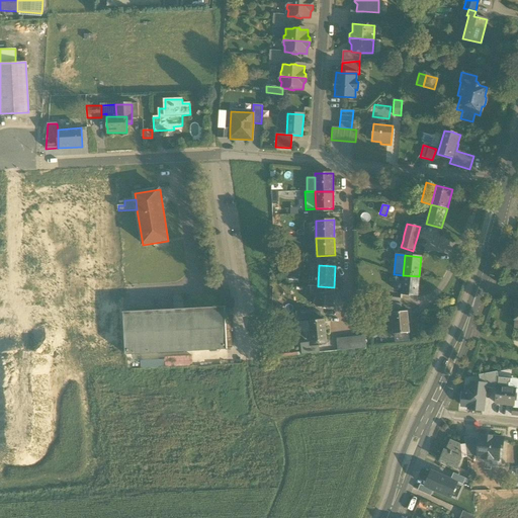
[(392,293),(401,294),(403,275),(394,274),(392,293)]
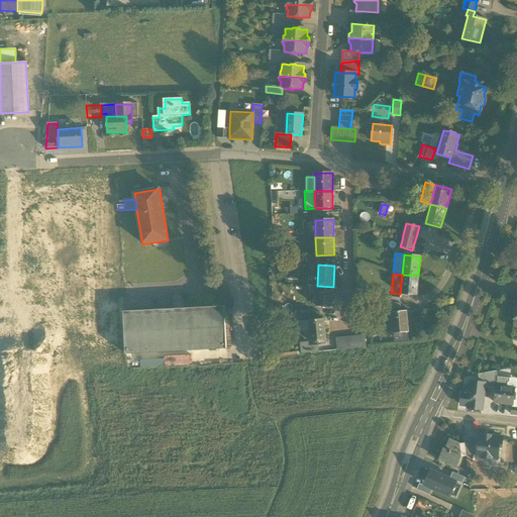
[(416,296),(418,276),(402,275),(400,294),(416,296)]
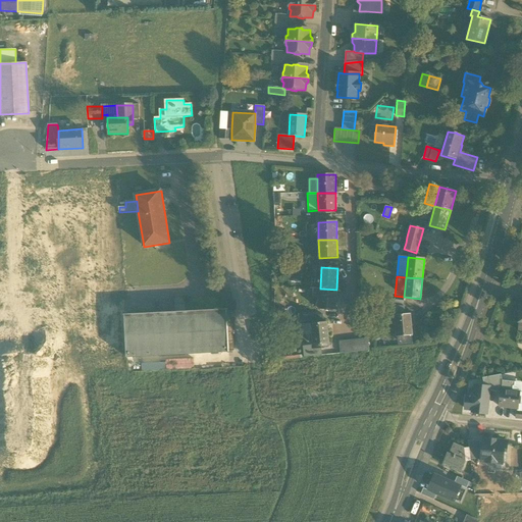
[(312,299),(320,300),(320,289),(312,289),(312,299)]
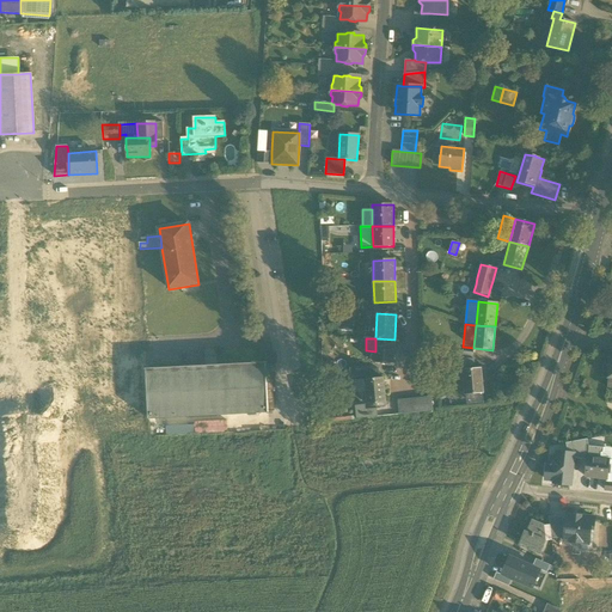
[(393,365),(395,340),(375,338),(375,352),(374,363),(393,365)]
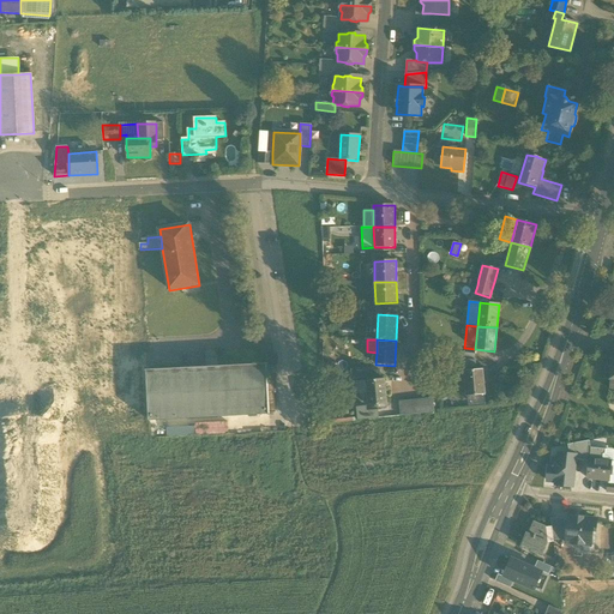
[(459,348),(447,349),(449,360),(461,360),(459,348)]
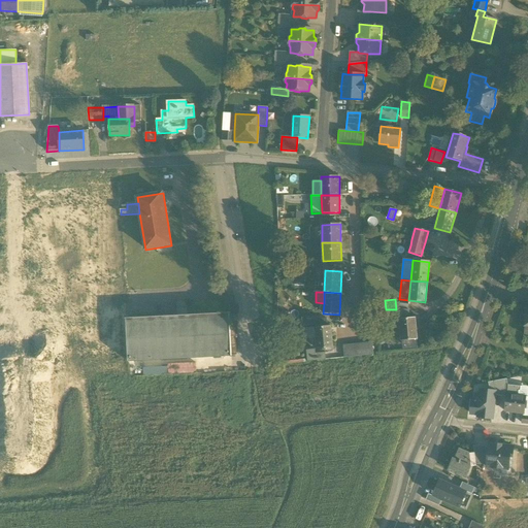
[(385,310),(386,309),(385,300),(377,301),(377,310),(385,310)]
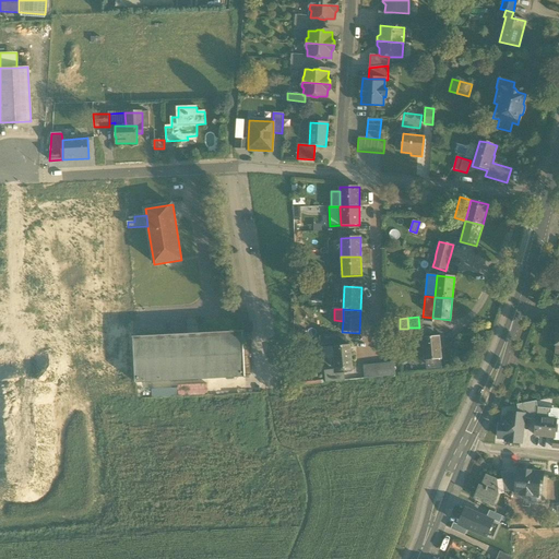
[(408,328),(407,329),(408,339),(420,337),(419,328),(408,328)]
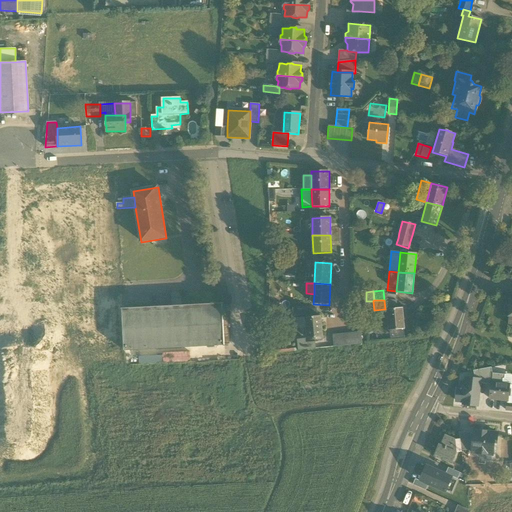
[(222,303),(121,309),(123,351),(224,345),(222,303)]
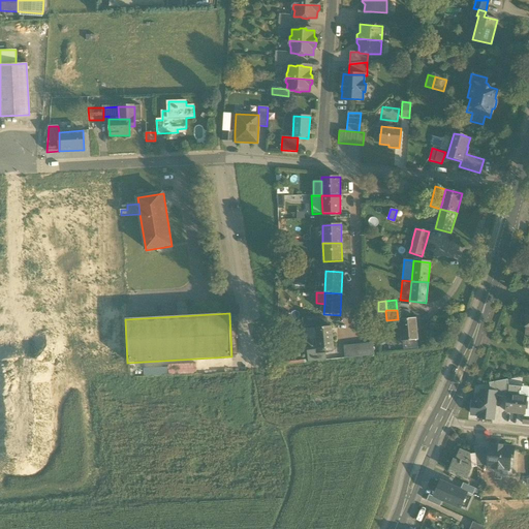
[(303,328),(316,327),(315,320),(315,317),(303,318),(303,328)]
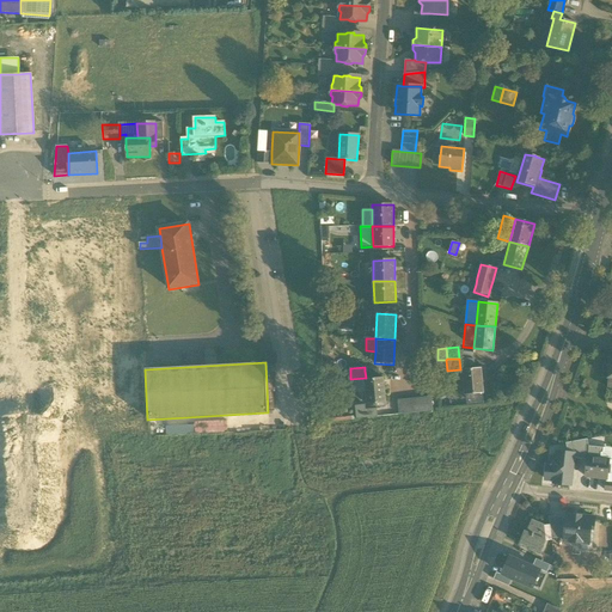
[(463,371),(465,396),(483,393),(481,368),(463,371)]
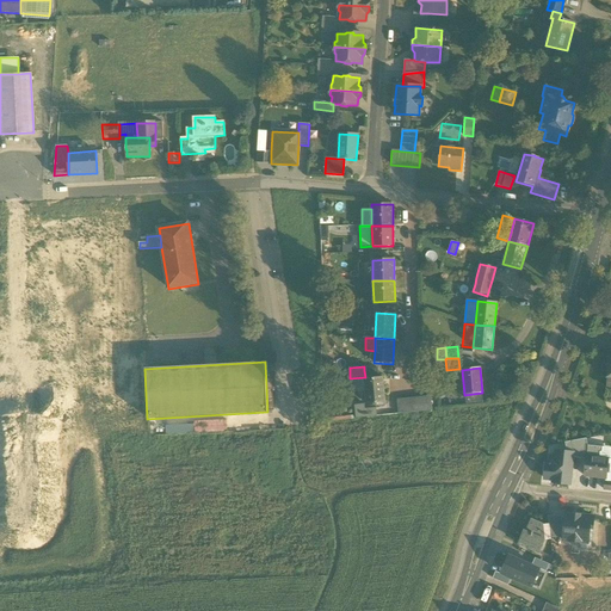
[(365,392),(366,405),(386,402),(383,377),(364,380),(365,392)]
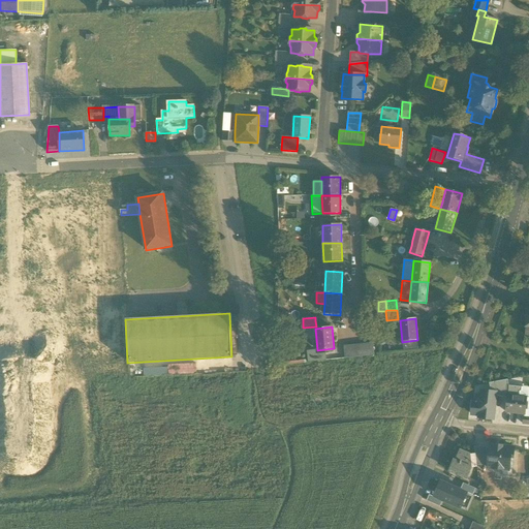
[(307,340),(316,339),(315,329),(306,329),(307,340)]
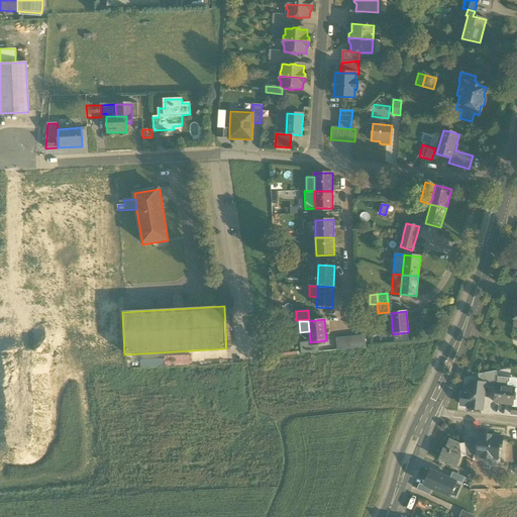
[(336,338),(337,350),(366,347),(364,336),(336,338)]
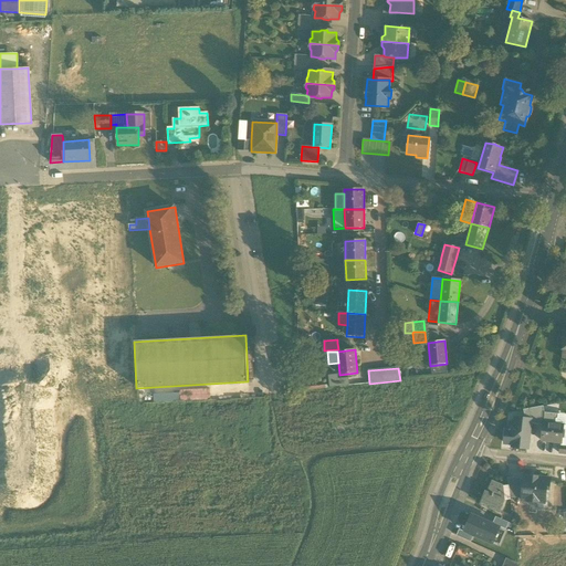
[(328,375),(329,387),(349,386),(348,378),(337,379),(337,375),(328,375)]
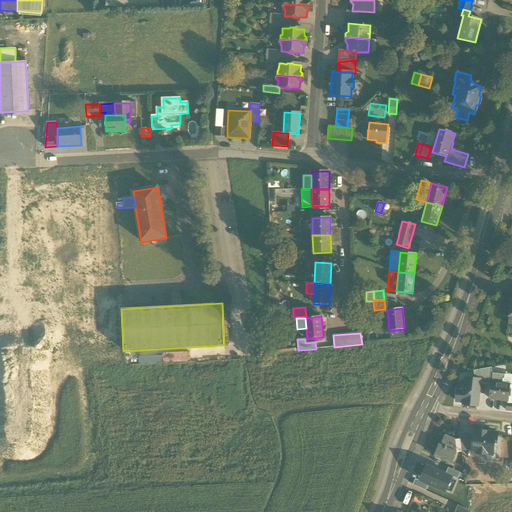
[(190,361),(190,351),(163,352),(164,362),(190,361)]
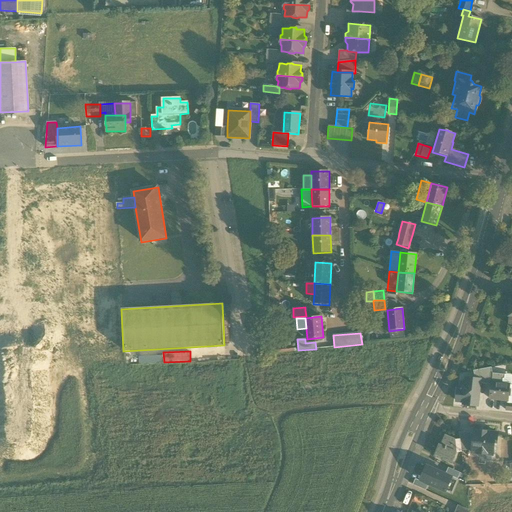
[(491,367),(473,371),(474,377),(474,379),(480,379),(479,383),(491,385),(491,383),(492,373),(491,367)]
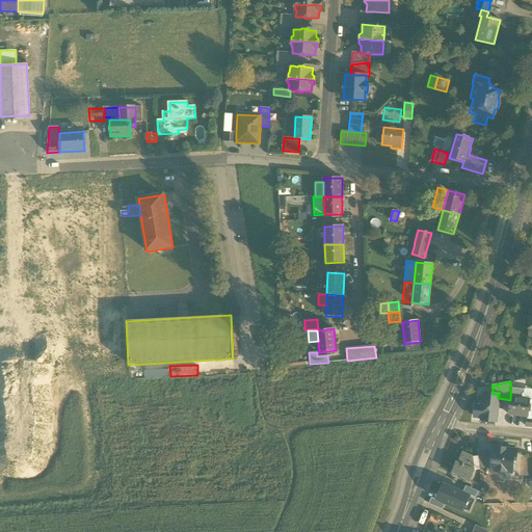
[(525,390),(511,388),(510,398),(522,399),(523,394),(524,394),(525,390)]
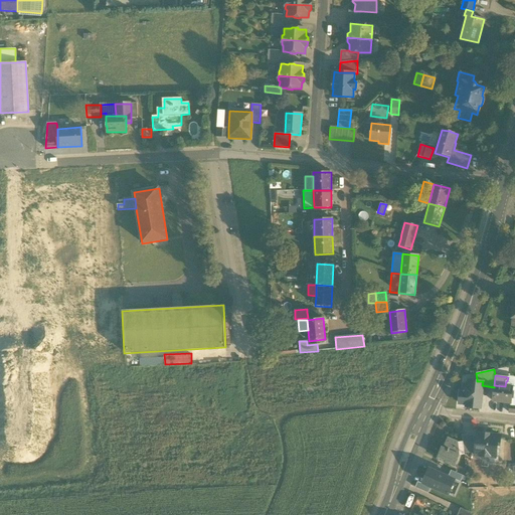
[(514,385),(514,377),(508,377),(507,381),(506,381),(505,386),(512,387),(514,387),(514,385)]
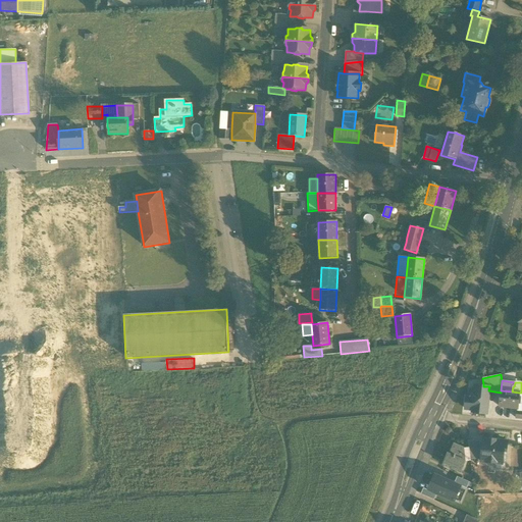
[(472,413),(486,414),(488,390),(489,386),(483,386),(483,384),(475,385),(475,392),(470,390),(469,398),(466,398),(465,409),(473,410),(472,413)]
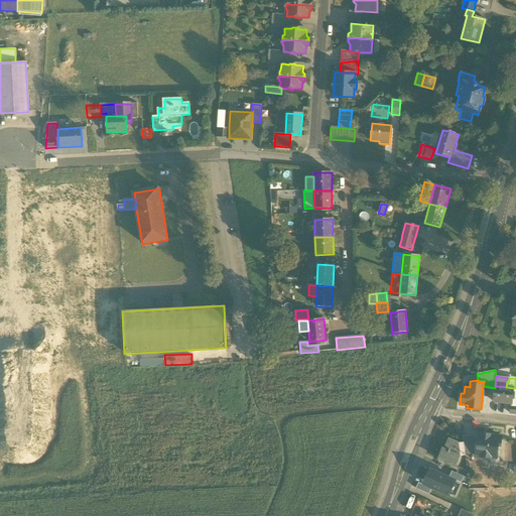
[(493,402),(511,404),(512,404),(513,388),(506,387),(495,386),(495,388),(496,388),(496,392),(494,392),(493,402)]
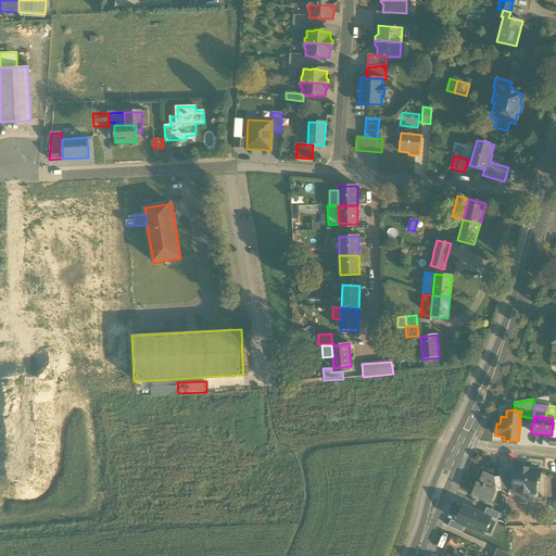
[(528,493),(534,494),(534,490),(535,480),(539,481),(540,471),(528,469),(520,468),(519,469),(515,468),(515,471),(513,490),(513,492),(528,493)]
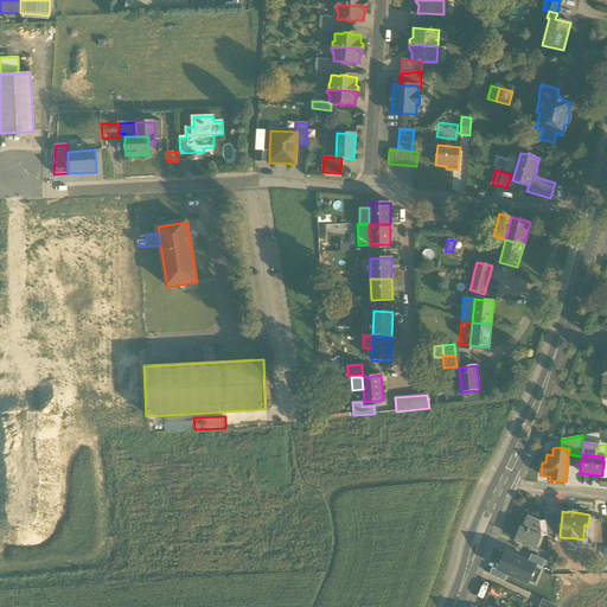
[(544,512),(545,521),(547,534),(560,535),(562,515),(544,512)]
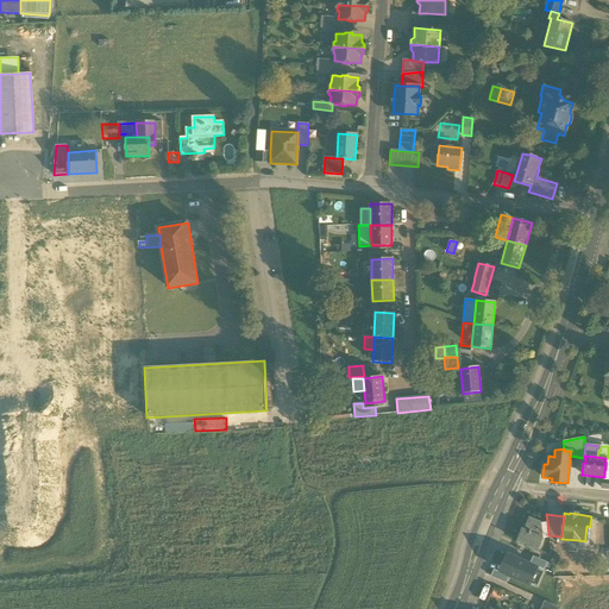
[(516,541),(538,551),(542,539),(541,538),(540,522),(529,518),(525,531),(521,529),(516,541)]
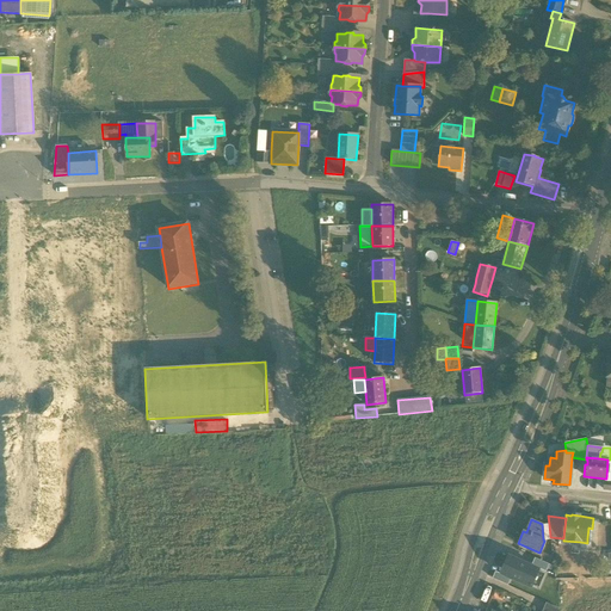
[(591,550),(592,538),(587,538),(587,543),(580,542),(580,549),(591,550)]
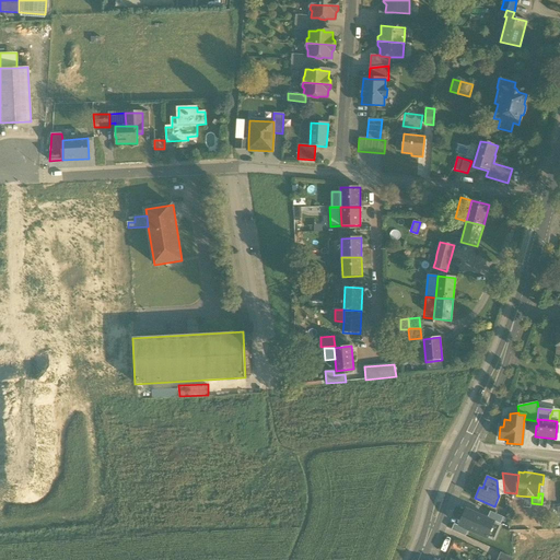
[(483,514),(486,508),(468,501),(466,508),(483,514)]
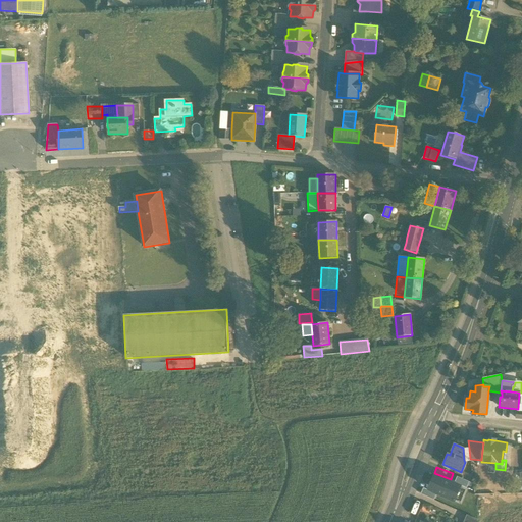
[(453,482),(434,475),(428,490),(433,492),(454,502),(461,486),(453,482)]
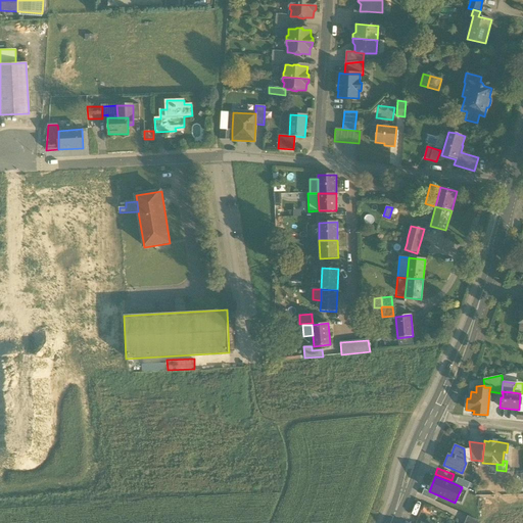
[(456,477),(454,483),(462,487),(466,489),(469,483),(456,477)]
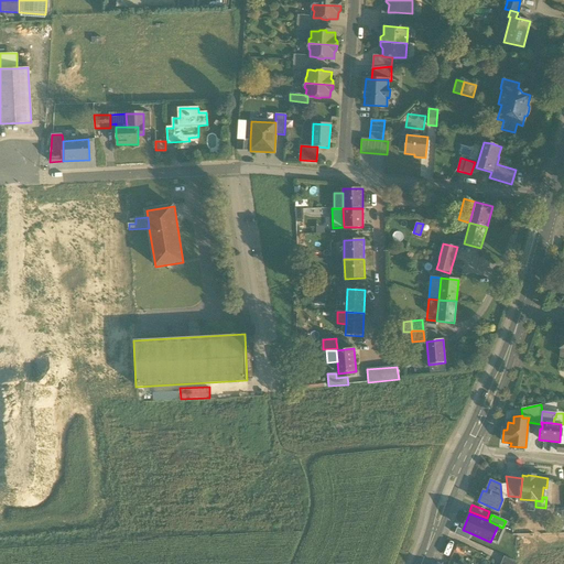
[(466,539),(468,532),(463,530),(456,527),(453,533),(466,539)]
